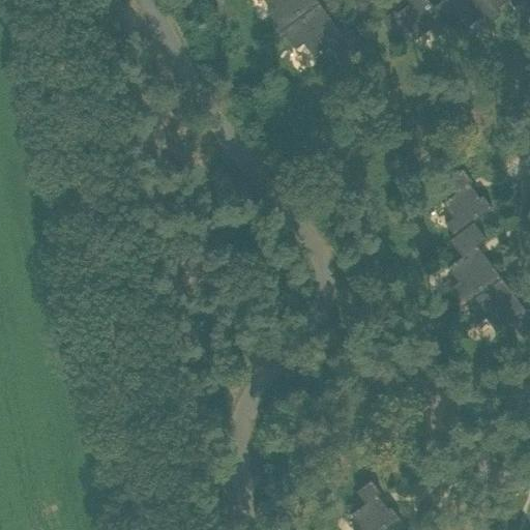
[(274,29),(278,34),(318,5),(314,0),(269,0),(275,8),(267,15),(277,27),(274,29)]
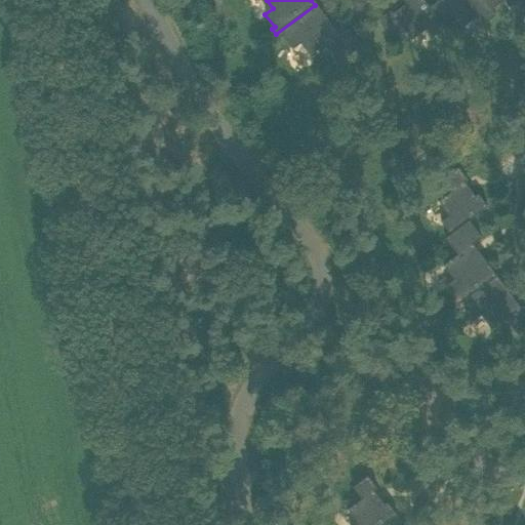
[(440,23),(429,8),(422,0),(405,0),(404,1),(408,7),(394,17),(390,11),(377,21),(389,36),(401,27),(411,41),(426,30),(431,38),(444,29),(440,23)]
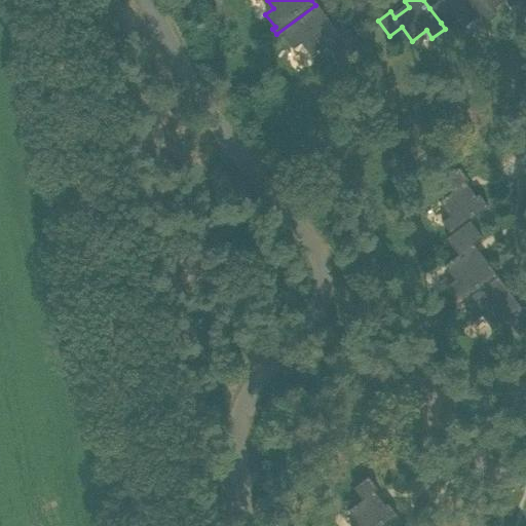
[(443,0),(440,0),(429,8),(441,23),(453,14),(463,28),(478,17),(484,26),(496,16),(492,10),(484,0),(452,0),(447,4),(443,0)]
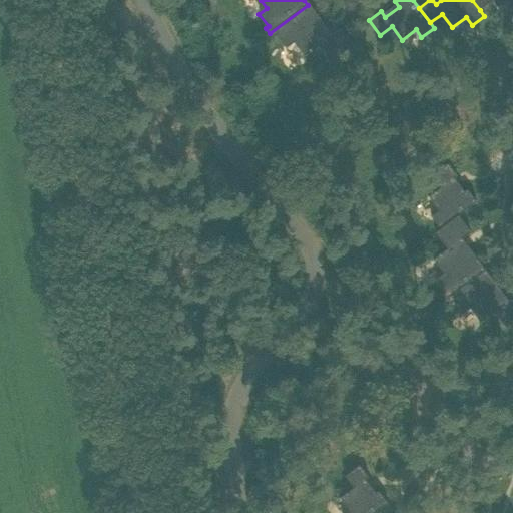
[(512,0),(472,0),(480,10),(492,1),(502,15),(512,7),(512,0)]
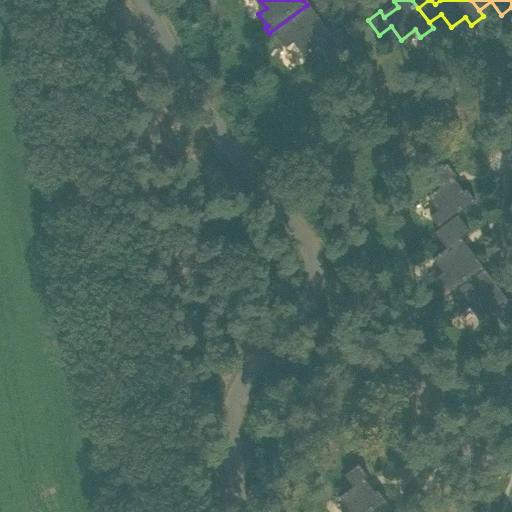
[(307,5),(269,33),(272,38),(275,36),(284,49),(292,43),(302,57),(316,47),(328,63),(351,46),(338,29),(327,38),(322,31),(325,29),(307,5)]
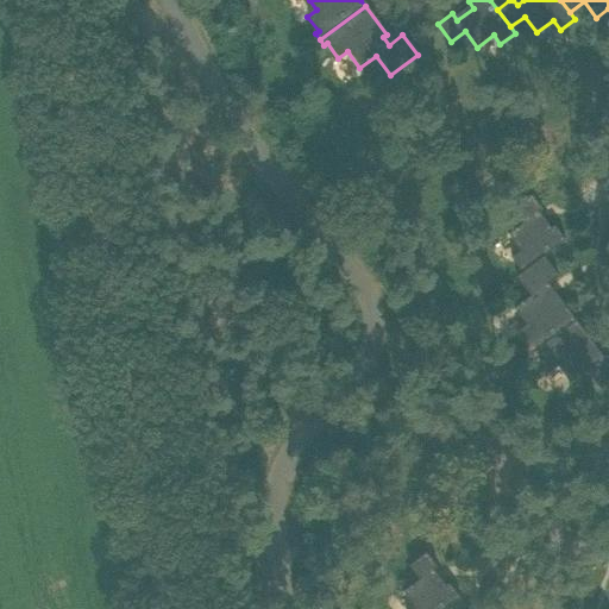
[(512,258),(522,272),(544,257),(565,242),(554,226),(547,231),(535,215),(542,211),(531,195),(514,208),(525,223),(508,234),(520,251),(512,258)]
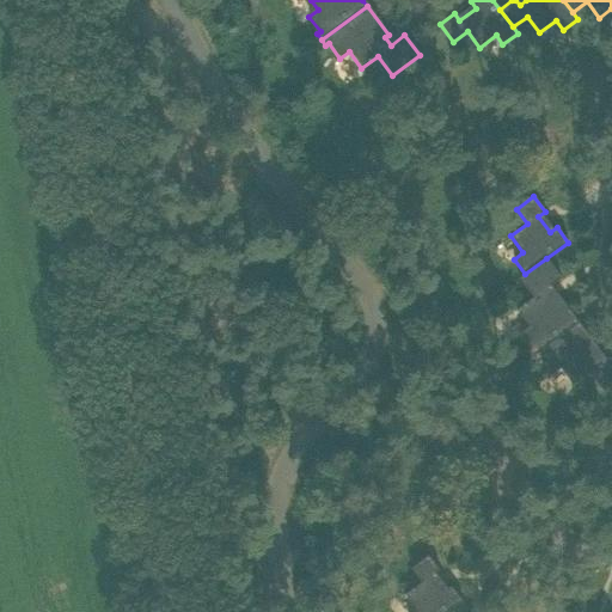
[(528,352),(532,357),(579,323),(557,294),(554,297),(548,288),(561,279),(546,258),(525,274),(519,279),(533,298),(516,311),(528,326),(520,334),(531,349),(528,352)]
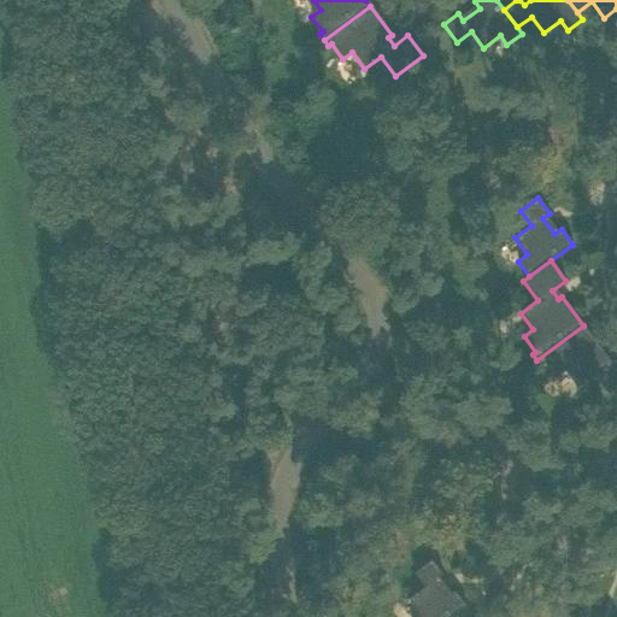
[(583,325),(536,360),(541,365),(544,363),(556,378),(565,372),(577,388),(594,376),(609,395),(616,388),(616,357),(607,365),(601,357),(605,354),(583,325)]
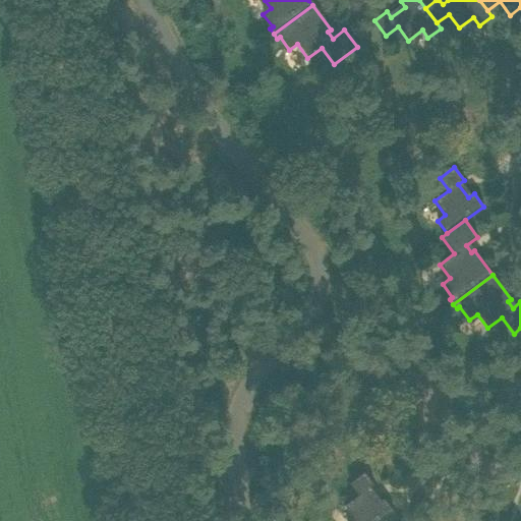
[(354,520),(381,520),(393,512),(384,499),(379,504),(368,489),(373,485),(364,473),(350,483),(359,496),(345,507),(355,520),(354,520)]
